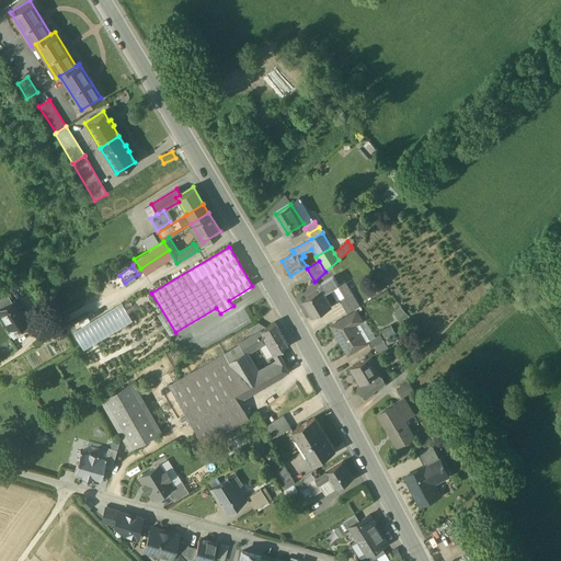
[(320,289),(304,299),(313,317),(331,306),(324,293),(339,284),(334,276),(318,285),(320,289)]
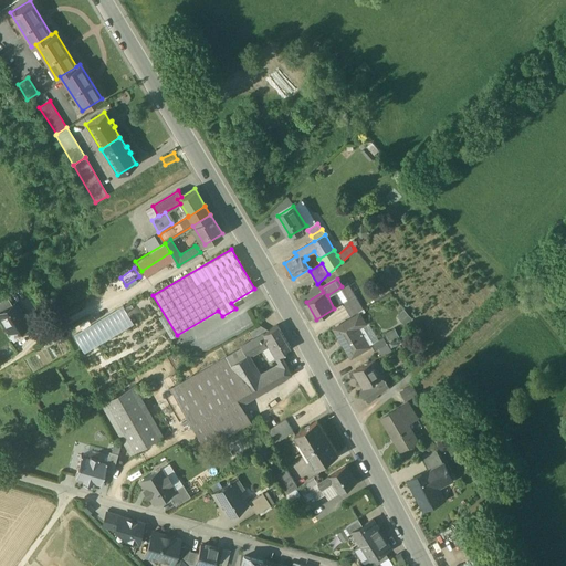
[(356,295),(348,283),(342,286),(349,300),(356,295)]
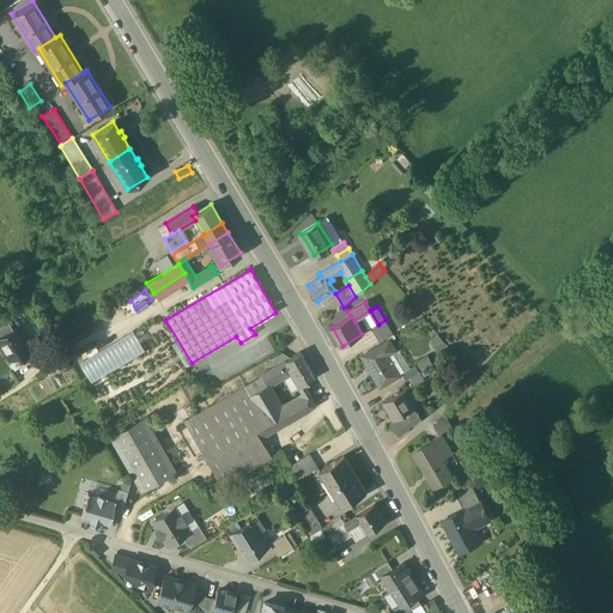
[(7,320),(0,325),(0,335),(12,328),(7,320)]
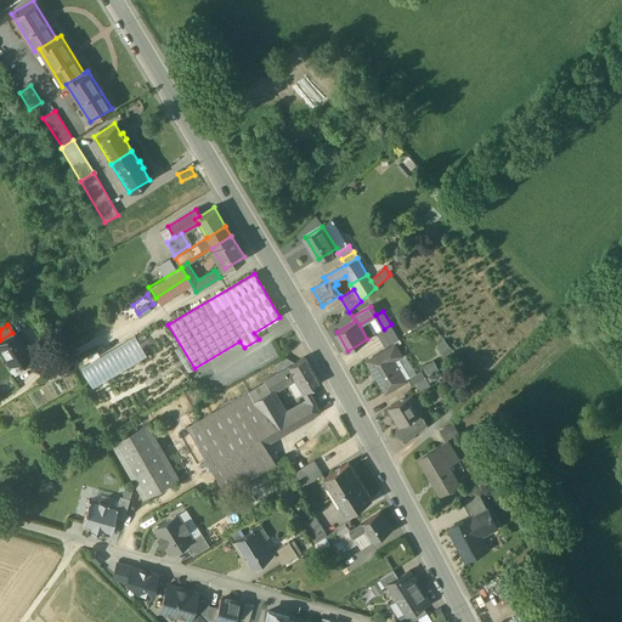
[(384,329),(377,333),(385,348),(400,339),(391,324),(384,329)]
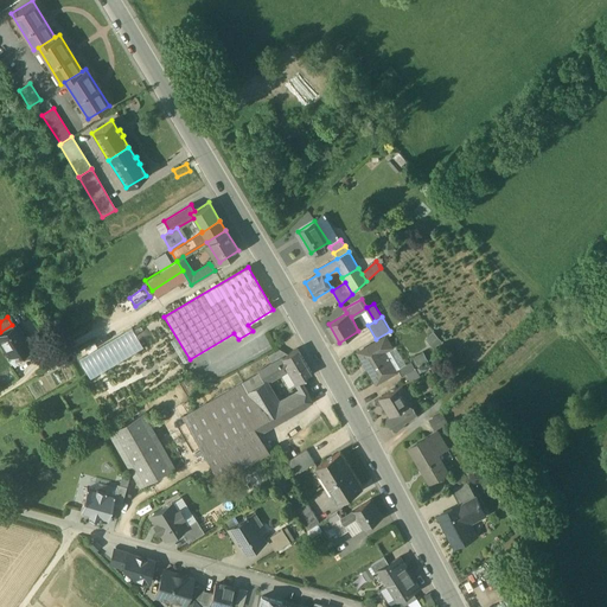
[(12,325),(0,332),(0,339),(6,347),(11,356),(19,351),(20,353),(31,347),(20,331),(16,324),(12,325)]
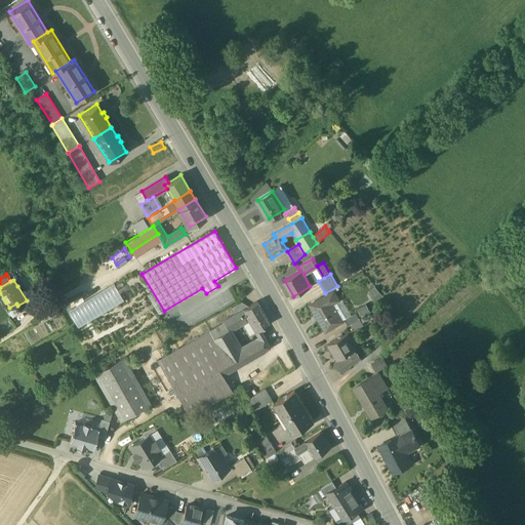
[(69,312),(79,327),(123,299),(114,284),(69,312)]
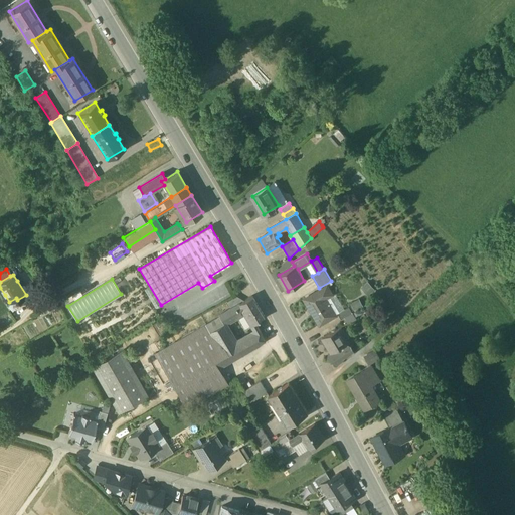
[(327,286),(305,299),(320,325),(336,315),(326,298),(332,294),(327,286)]
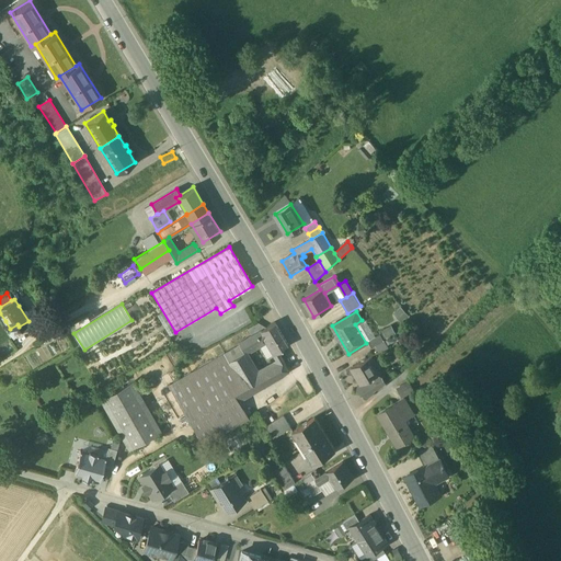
[(262,330),(261,330),(266,340),(275,354),(288,346),(274,322),(262,330)]
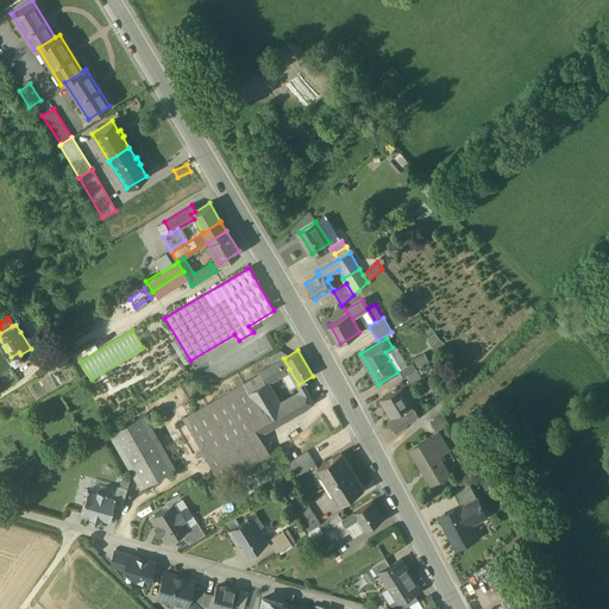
[(280,351),(268,357),(272,365),(283,358),(284,358),(280,351)]
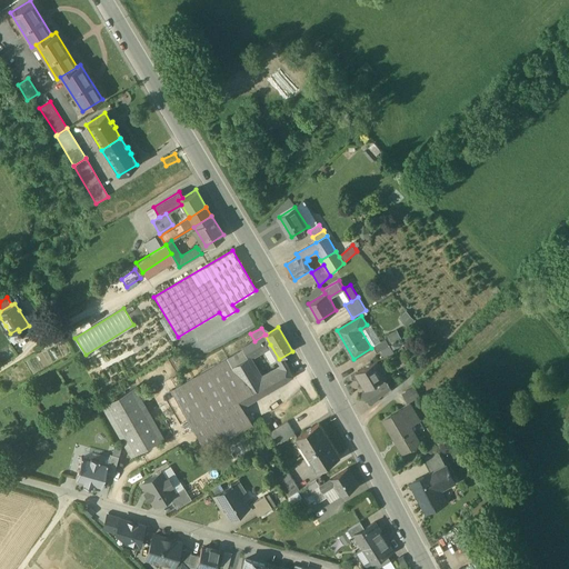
[(255,341),(241,349),(242,350),(247,358),(248,358),(270,345),(265,335),(255,341)]
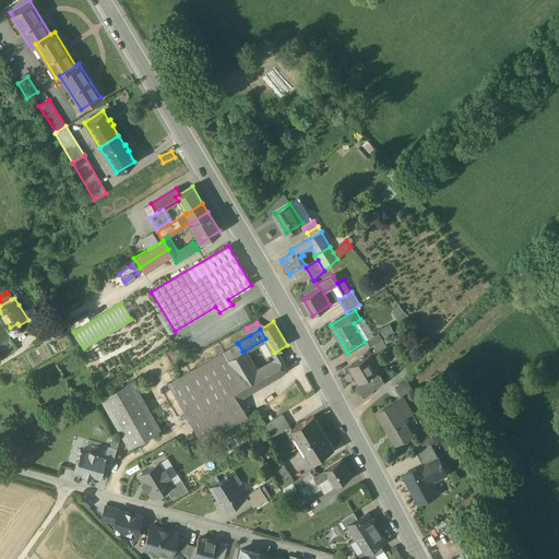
[(380,332),(367,340),(371,346),(383,339),(380,332)]
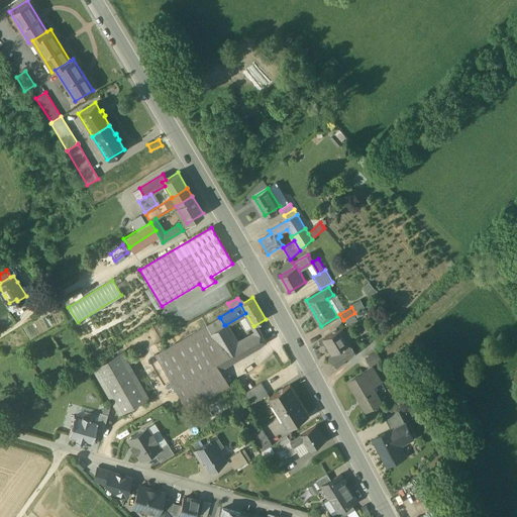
[(236,345),(225,325),(224,325),(220,318),(206,325),(222,353),(235,346),(235,345),(236,345)]
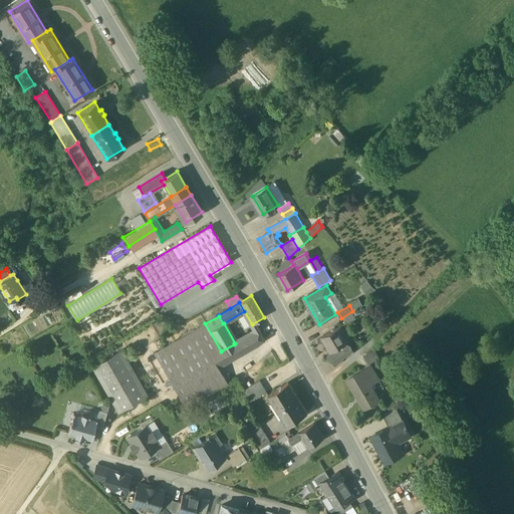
[(205,323),(154,353),(186,408),(228,383),(218,366),(217,367),(211,357),(221,351),(205,323)]
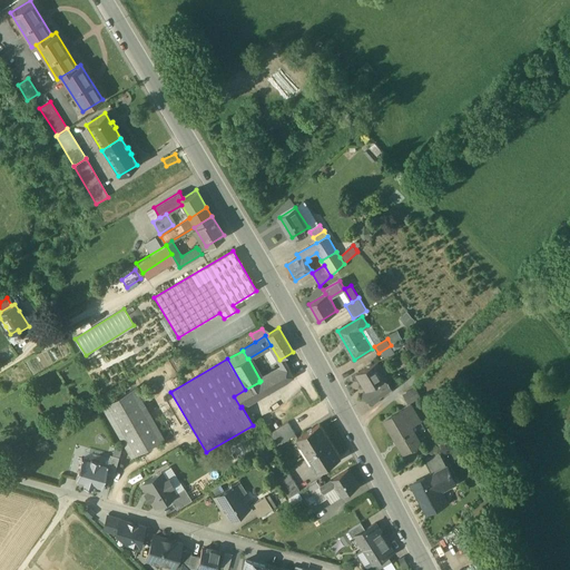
[(376,362),(356,373),(366,390),(384,380),(389,377),(383,369),(381,370),(376,362)]
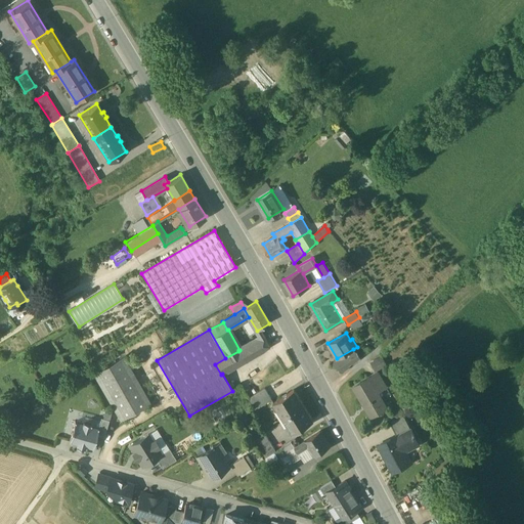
[(239,350),(238,350),(238,351),(245,361),(270,347),(264,336),(239,350)]
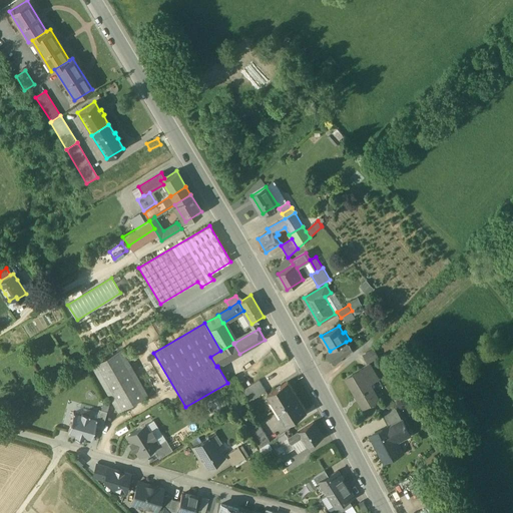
[(346,342),(330,351),(329,352),(327,357),(333,359),(337,363),(341,359),(341,357),(344,354),(346,355),(352,349),(350,345),(347,344),(346,342)]
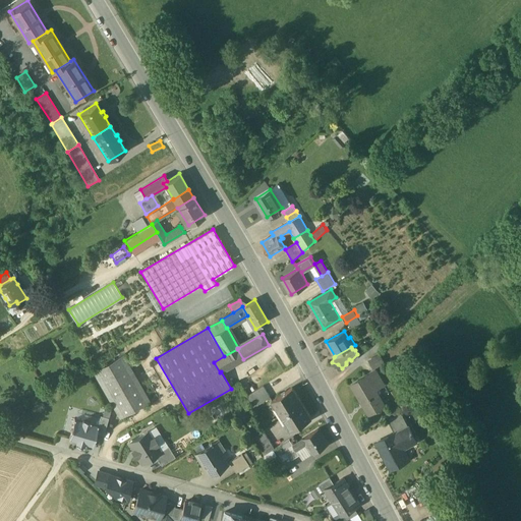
[(224,356),(214,362),(220,372),(221,371),(243,359),(237,349),(224,356)]
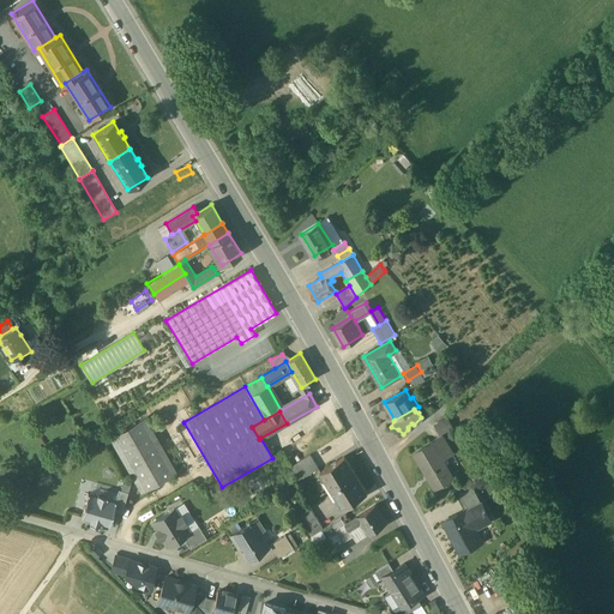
[(449,417),(435,425),(440,433),(452,426),(449,417)]
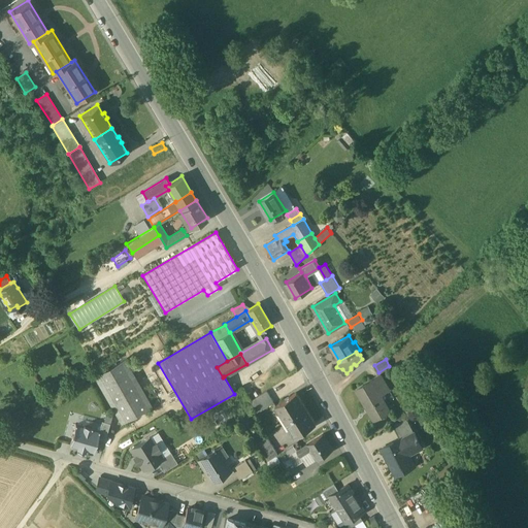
[(125,361),(96,377),(122,424),(151,407),(150,405),(151,405),(125,361)]
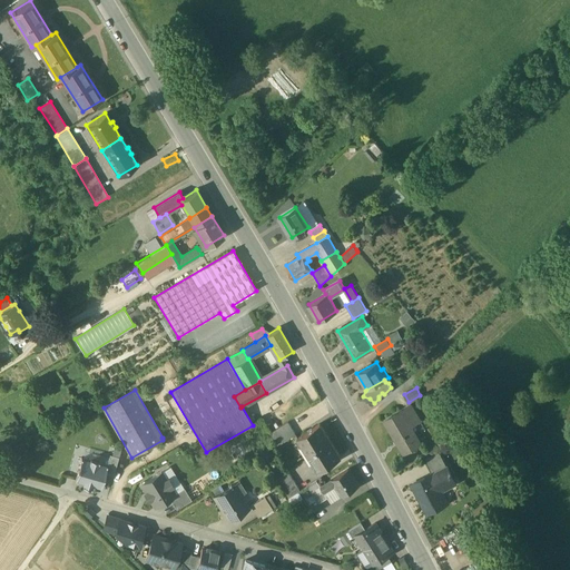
[(411,405),(385,421),(404,453),(421,442),(411,425),(420,420),(411,405)]
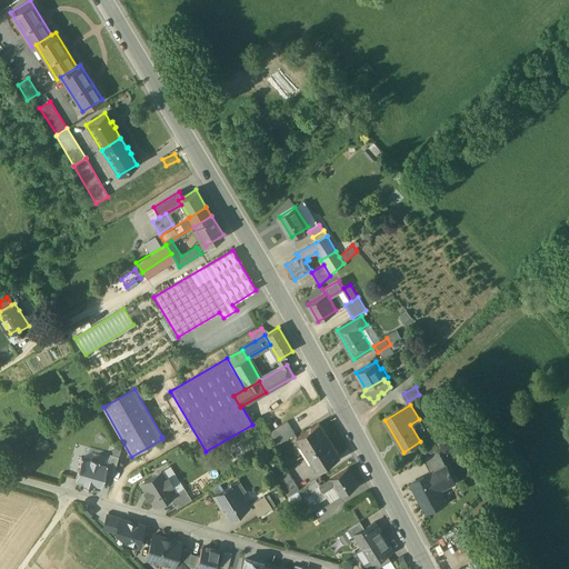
[(288,421),(276,429),(283,441),(296,435),(288,421)]
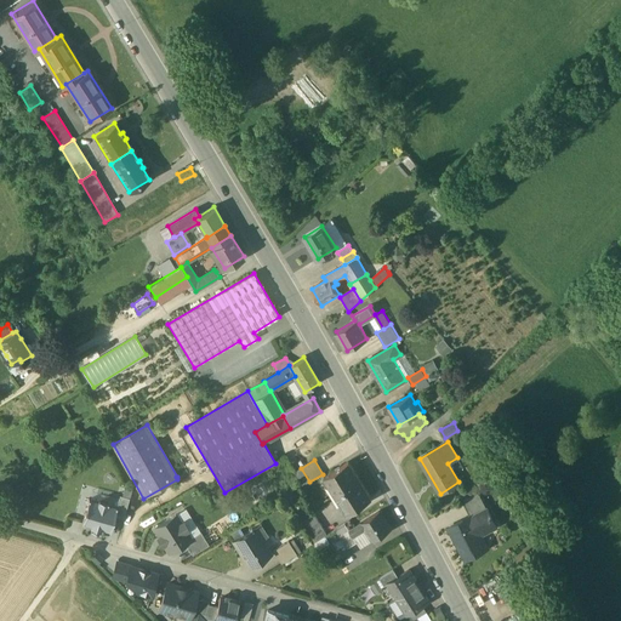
[(348,462),(324,477),(335,496),(360,480),(348,462)]
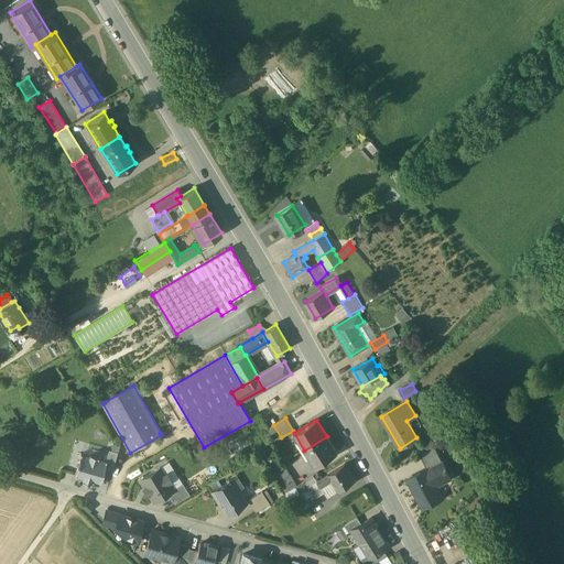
[(281,437),(273,425),(268,429),(275,442),(281,437)]
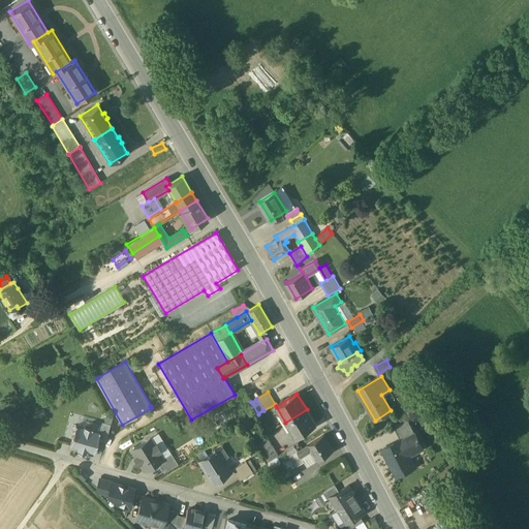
[(307,409),(285,423),(296,438),(317,426),(307,409)]
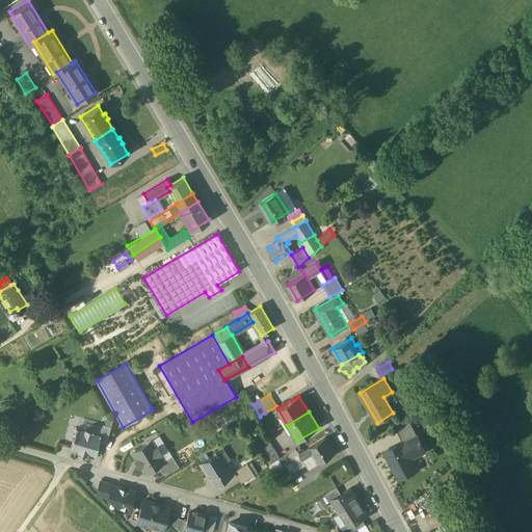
[(410,422),(396,429),(403,443),(403,442),(404,443),(418,435),(410,422)]
